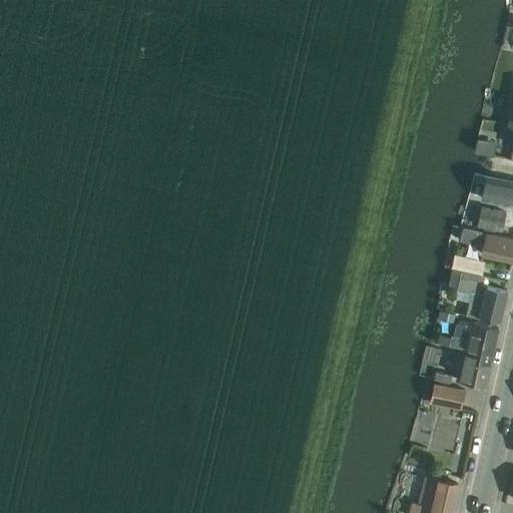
[(481,198),(512,205),(512,181),(487,175),(481,198)]
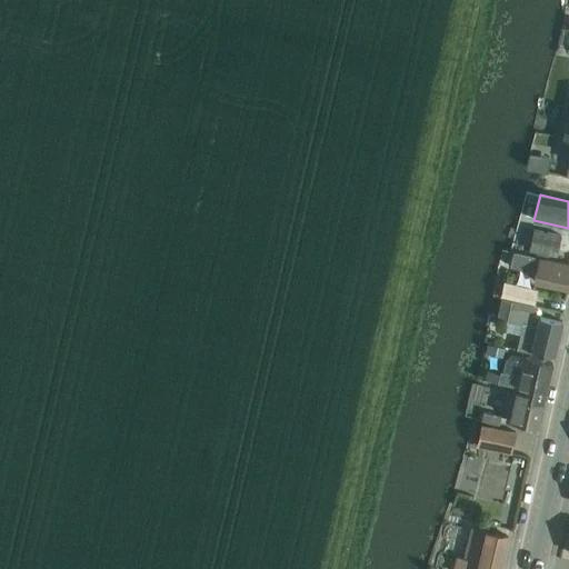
[(560,237),(533,230),(529,251),(556,257),(560,237)]
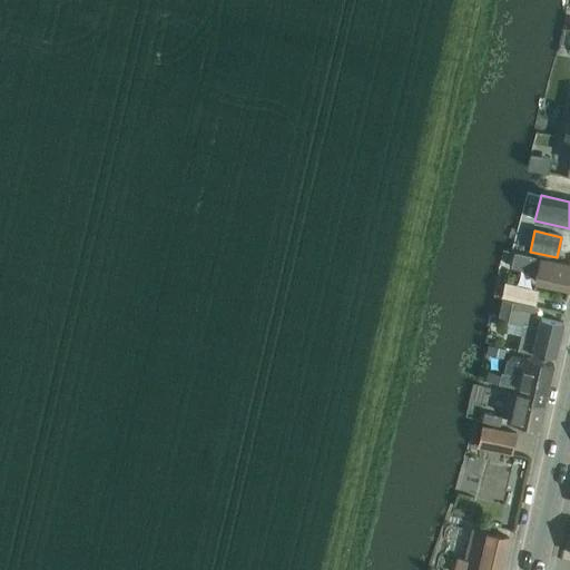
[(534,282),(568,290),(569,290),(569,266),(514,253),(511,268),(537,274),(534,282)]
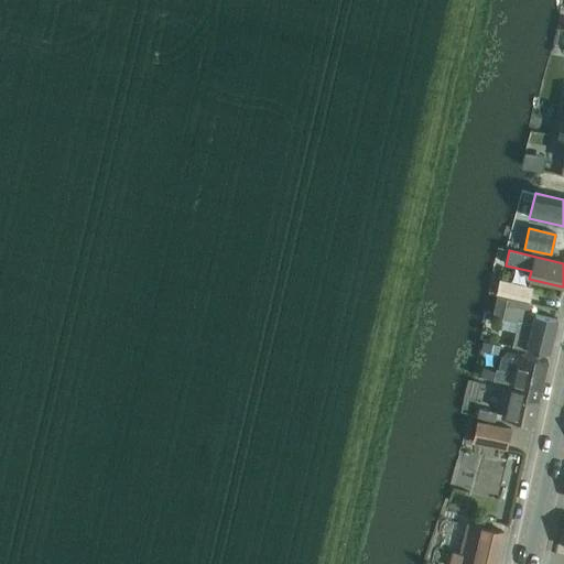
[(499,279),(496,294),(500,295),(507,297),(530,303),(533,288),(514,283),(499,279)]
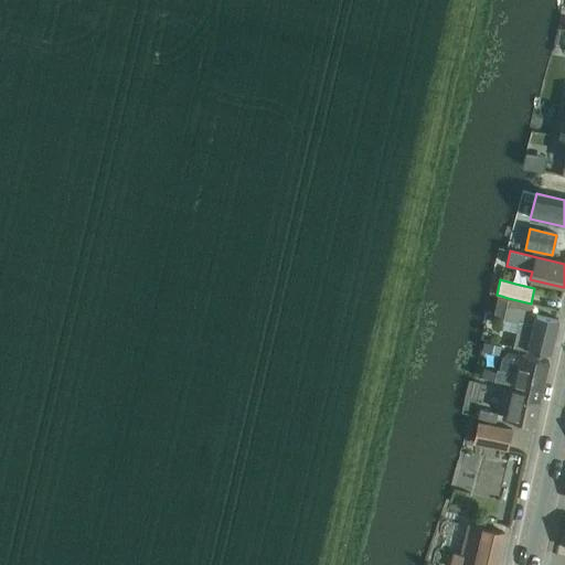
[(533,304),(531,304),(508,298),(503,319),(519,322),(513,347),(526,350),(552,355),(560,320),(534,315),(532,315),(533,304)]
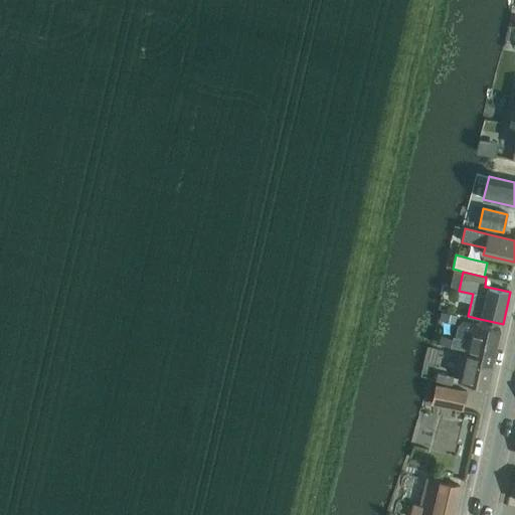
[(457,315),(444,311),(442,311),(439,320),(455,324),(457,315)]
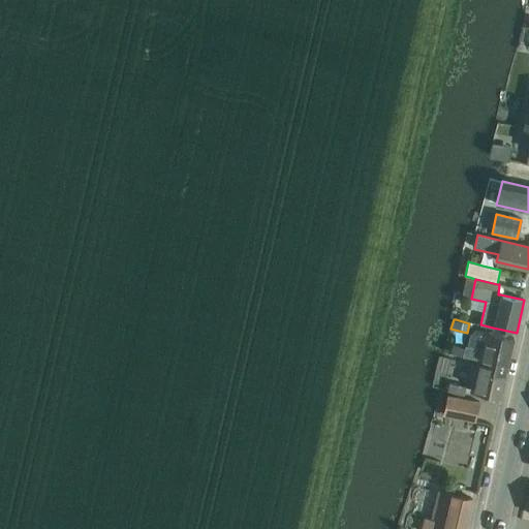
[(463,355),(476,360),(476,363),(490,365),(489,373),(505,377),(515,339),(484,332),(479,348),(465,345),(463,355)]
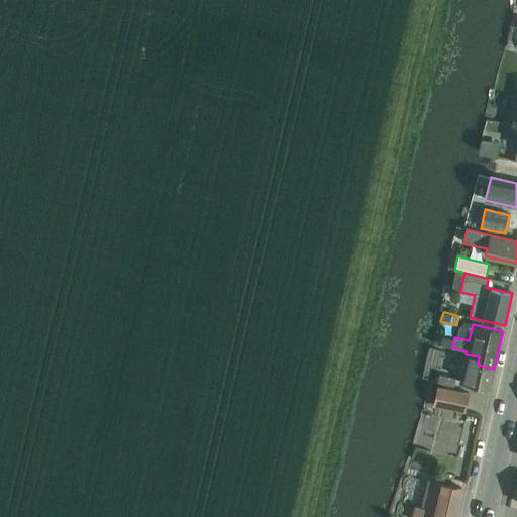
[(489,391),(494,369),(478,365),(479,356),(466,354),(458,383),(489,391)]
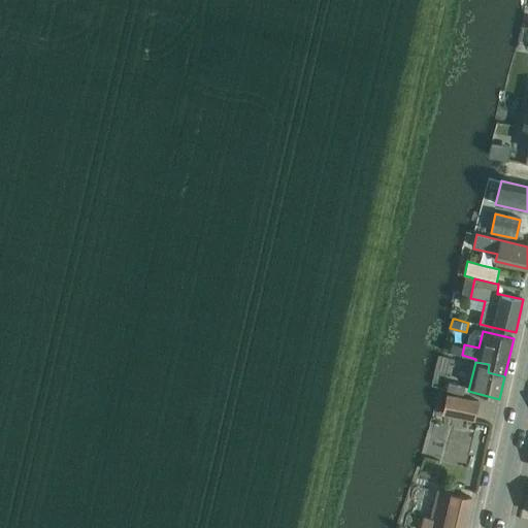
[(465,386),(449,383),(447,391),(463,395),(465,386)]
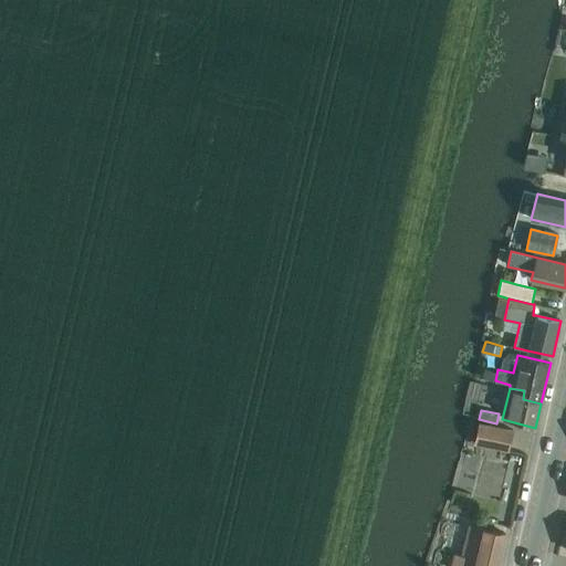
[(473,443),(509,451),(513,431),(478,423),(473,443)]
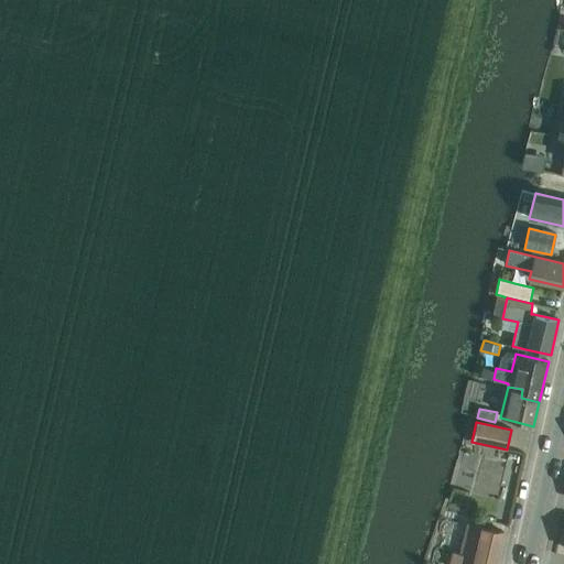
[(448,563),(496,563),(503,530),(466,522),(459,553),(452,551),(448,563)]
